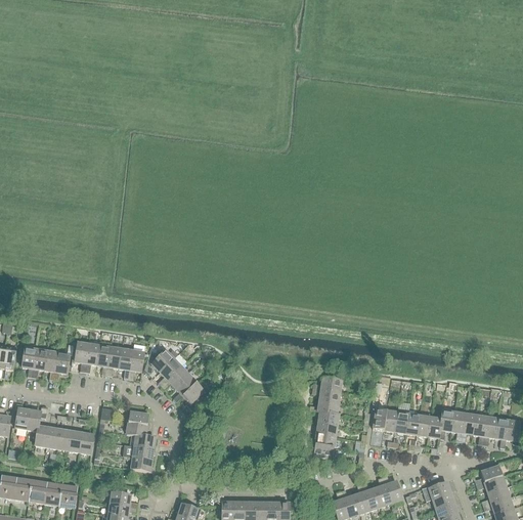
[(12,323),(3,322),(2,331),(11,333),(12,323)]
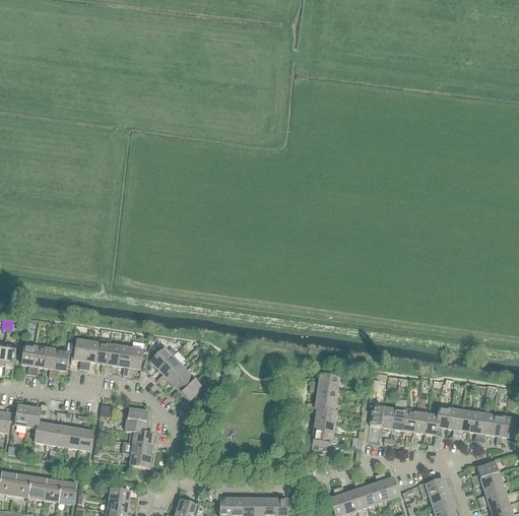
[(79,367),(84,368),(88,340),(77,339),(74,358),(80,359),(79,367)]
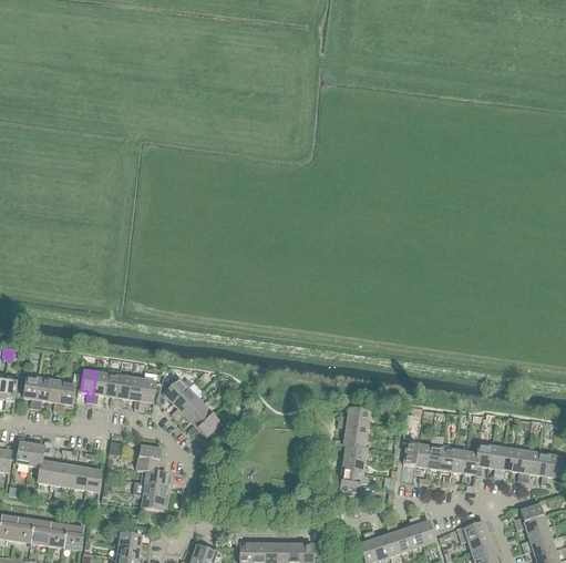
[(0,397),(14,399),(18,375),(0,371),(0,397)]
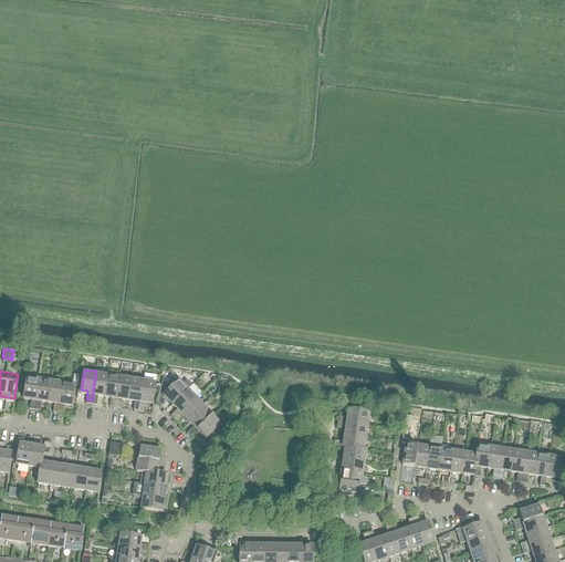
[(98,392),(105,393),(108,373),(96,371),(92,401),(97,402),(98,392)]
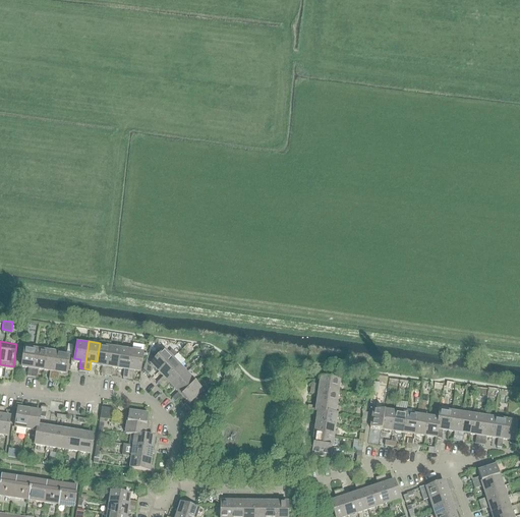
[(102,370),(106,371),(110,345),(100,343),(97,361),(103,362),(102,370)]
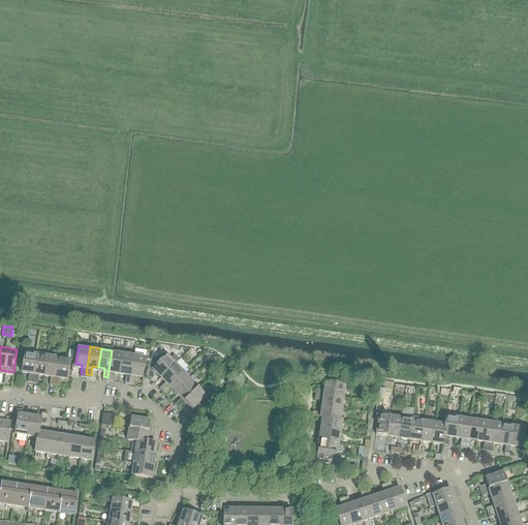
[(28,378),(33,379),(37,351),(25,350),(23,369),(29,370),(28,378)]
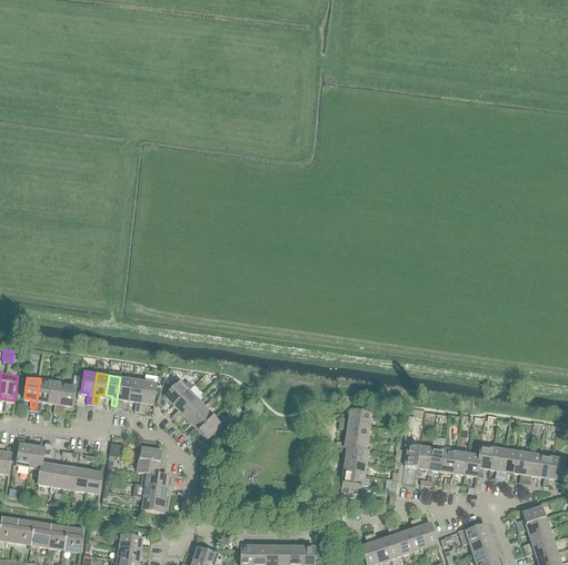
[(132,378),(120,377),(116,406),(121,407),(122,398),(129,399),(132,378)]
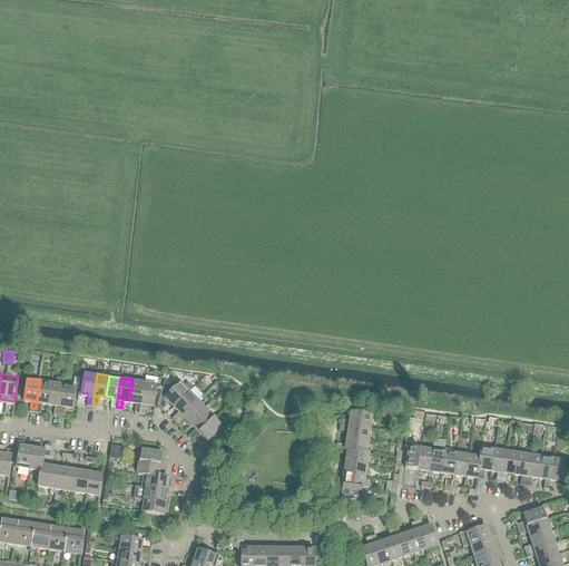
[(42,400),(48,401),(51,381),(40,379),(36,409),(40,410),(42,400)]
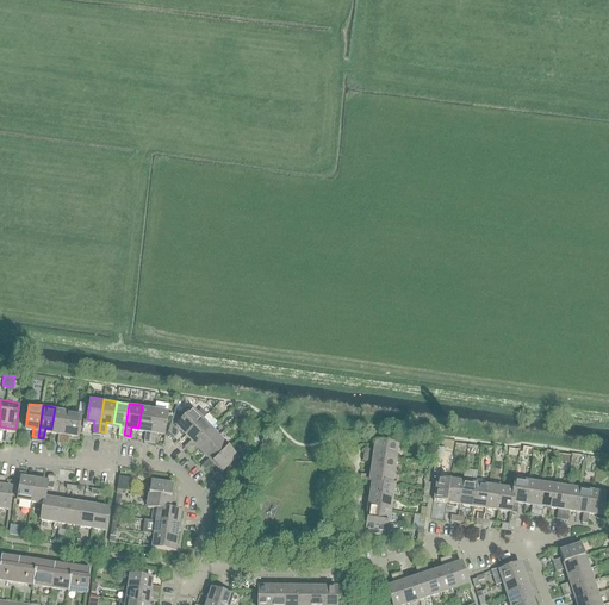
[(155,407),(142,405),(138,428),(145,428),(144,438),(150,438),(155,407)]
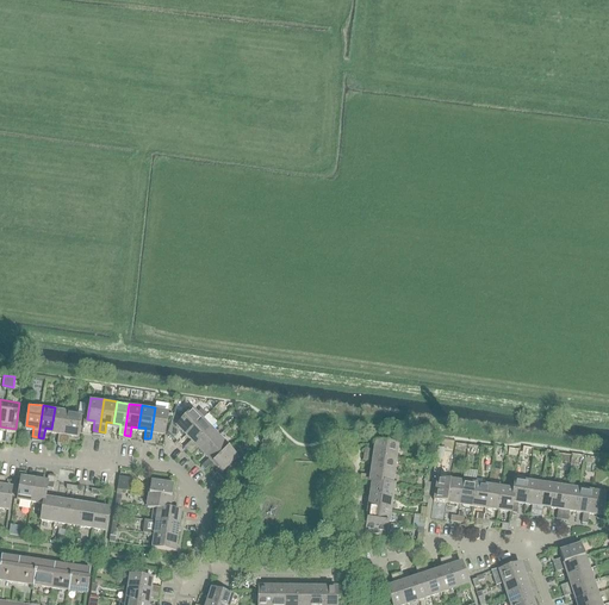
[(182,416),(185,415),(176,406),(169,428),(171,429),(178,422),(182,416)]
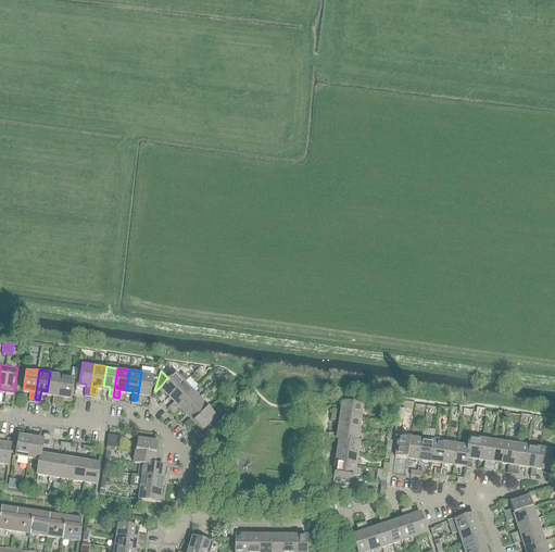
[(165,389),(169,393),(185,379),(176,371),(166,379),(162,385),(155,391),(159,396),(165,389)]
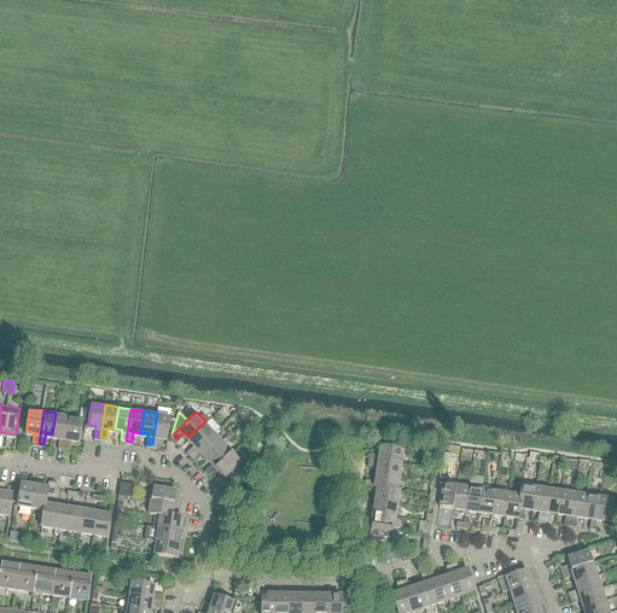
[(69,414),(56,413),(52,435),(59,436),(58,445),(64,447),(69,414)]
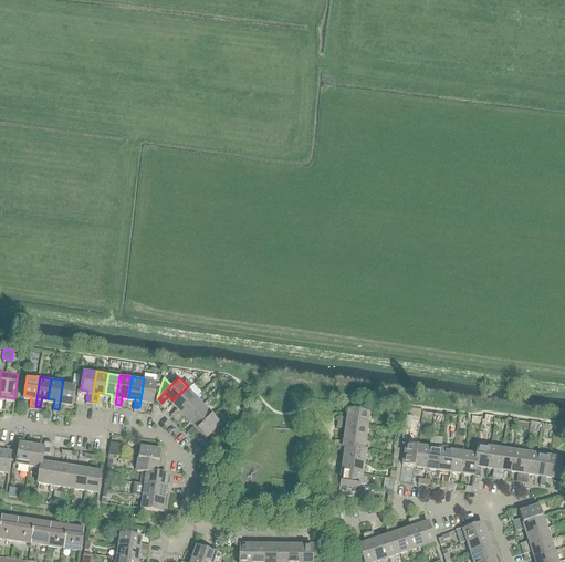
[(153,401),(153,398),(156,380),(144,378),(139,407),(144,408),(146,399),(153,401)]
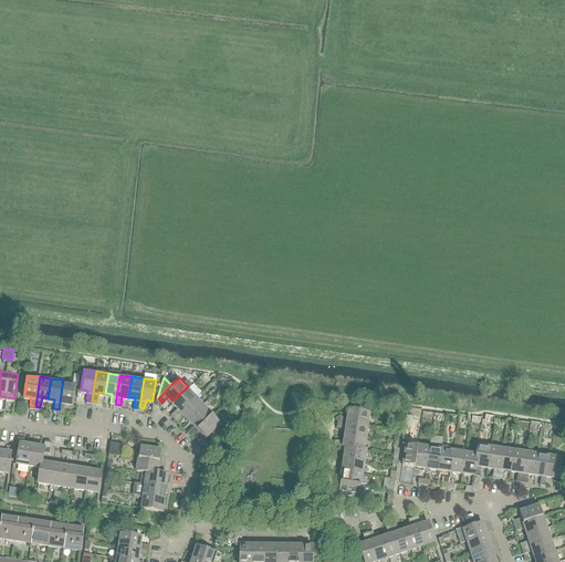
[(75,382),(63,380),(59,409),(64,410),(65,402),(72,403),(75,382)]
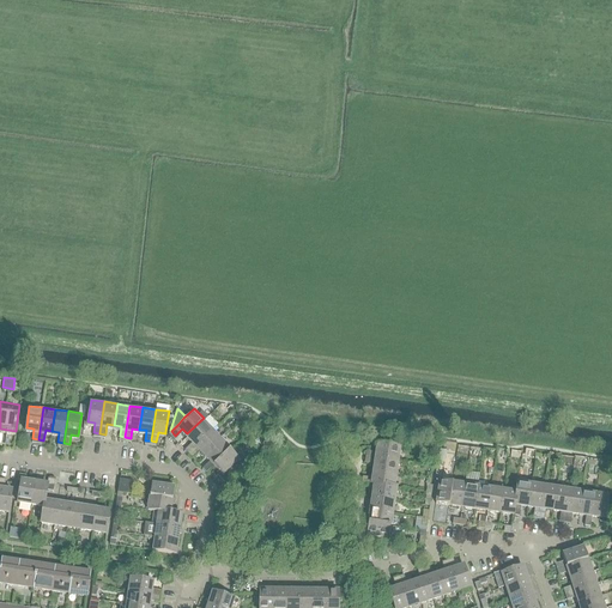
[(189,450),(212,427),(204,418),(187,433),(192,439),(185,445),(189,450)]
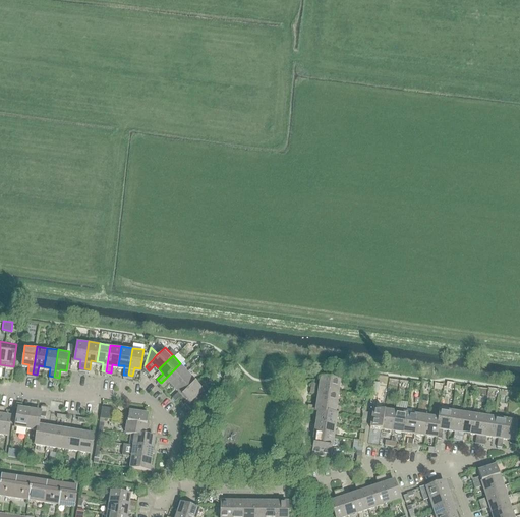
[(188,371),(180,363),(161,383),(164,386),(170,381),(174,385),(188,371)]
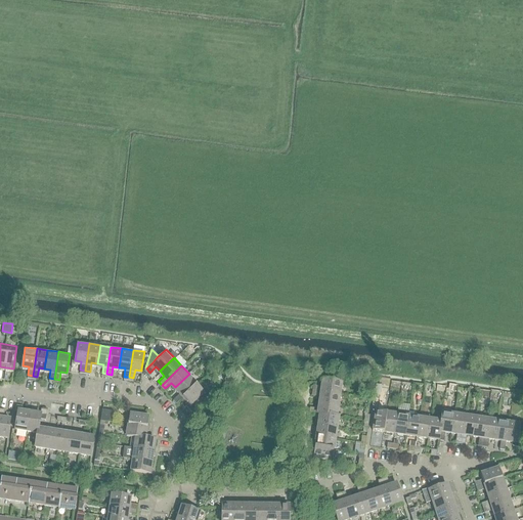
[(183,395),(197,382),(189,374),(175,387),(179,391),(173,397),(177,400),(183,395)]
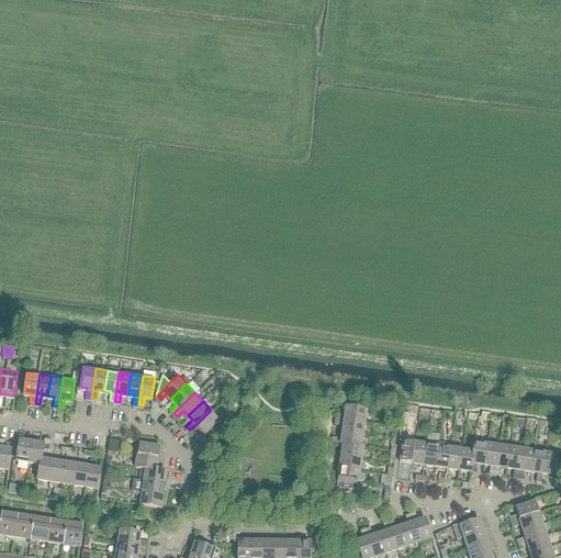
[(335,415),(365,420),(367,408),(346,404),(345,412),(336,410),(335,415)]
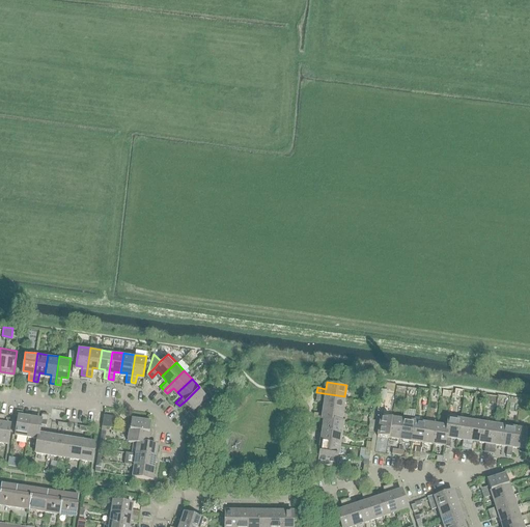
[(206,394),(199,387),(186,400),(193,408),(190,411),(196,416),(214,398),(208,392),(206,394)]
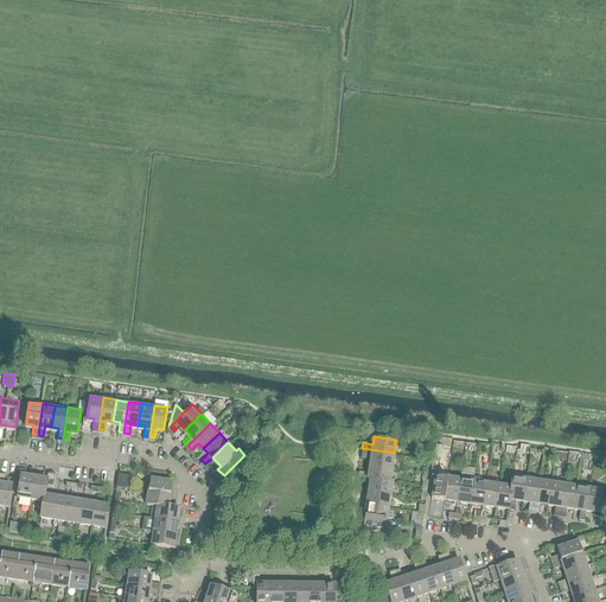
[(393,466),(394,453),(362,448),(362,454),(371,455),(370,462),(393,466)]
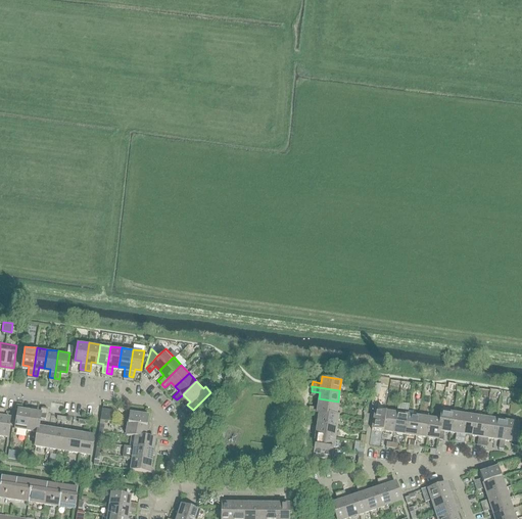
[(317,410),(320,411),(320,410),(336,413),(336,412),(338,402),(319,398),(318,405),(310,404),(309,409),(317,410)]
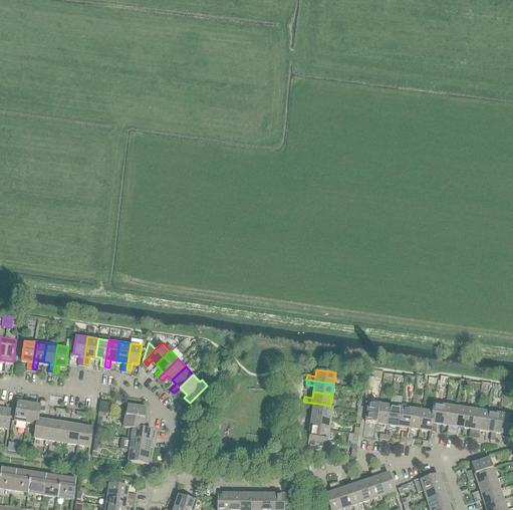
[(26,420),(29,402),(22,401),(22,396),(16,395),(16,400),(18,400),(15,418),(26,420)]
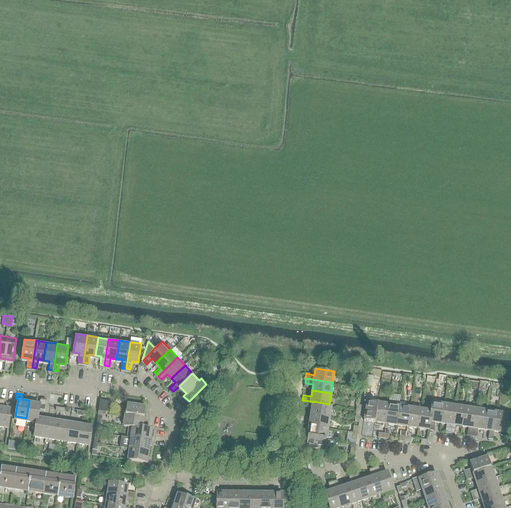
[(26,418),(37,420),(38,415),(39,406),(45,407),(47,397),(40,396),(40,401),(29,400),(26,418)]
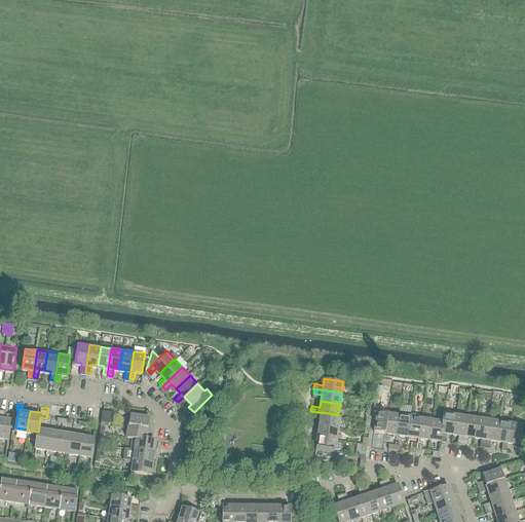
[(411,409),(400,407),(399,413),(397,432),(407,434),(410,414),(411,409)]
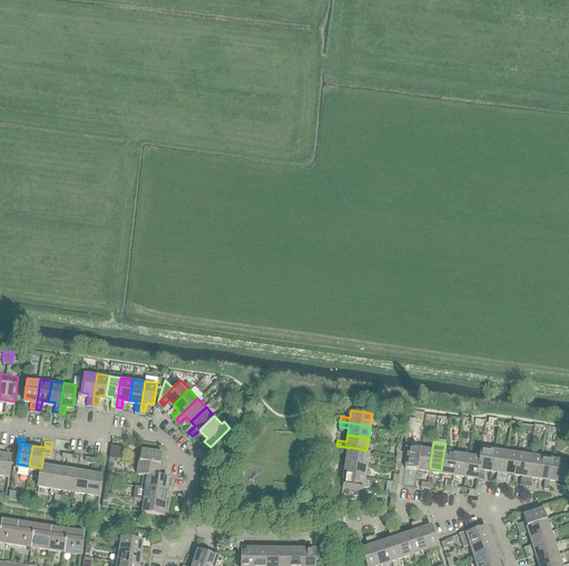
[(0,471),(8,474),(10,462),(11,452),(5,451),(6,442),(0,442),(0,443),(0,471)]
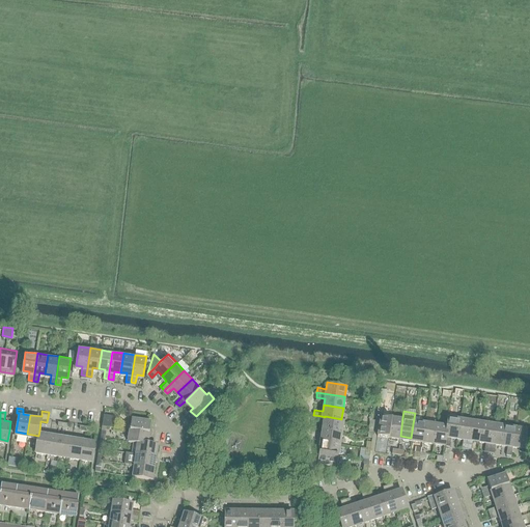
[(389,435),(392,415),(381,414),(378,433),(389,435)]
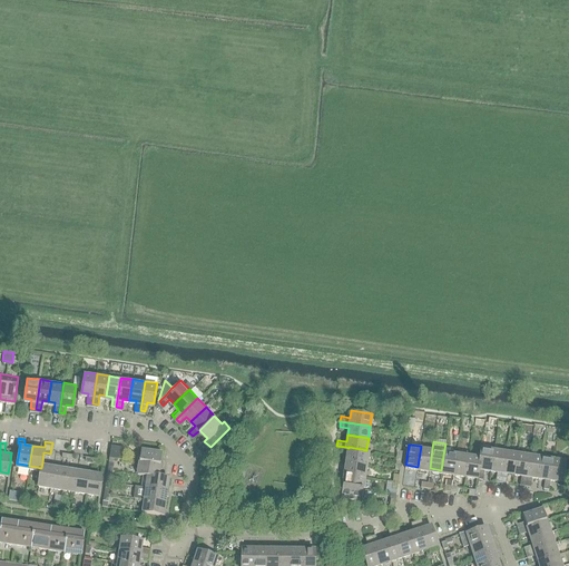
[(430,468),(432,448),(421,446),(418,467),(430,468)]
